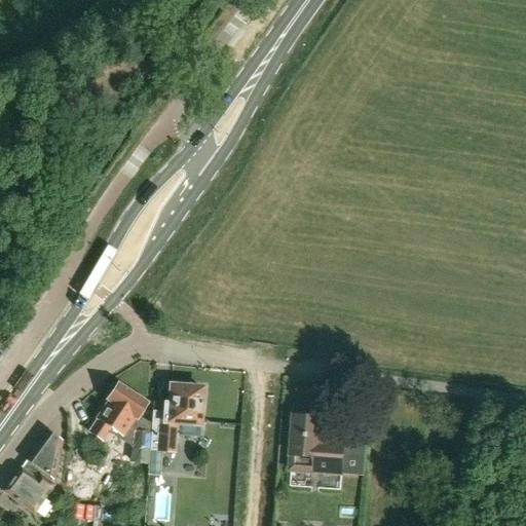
[(146,404),(117,385),(107,401),(108,402),(88,433),(103,442),(111,428),(123,437),(137,446),(149,426),(137,418),(146,404)]
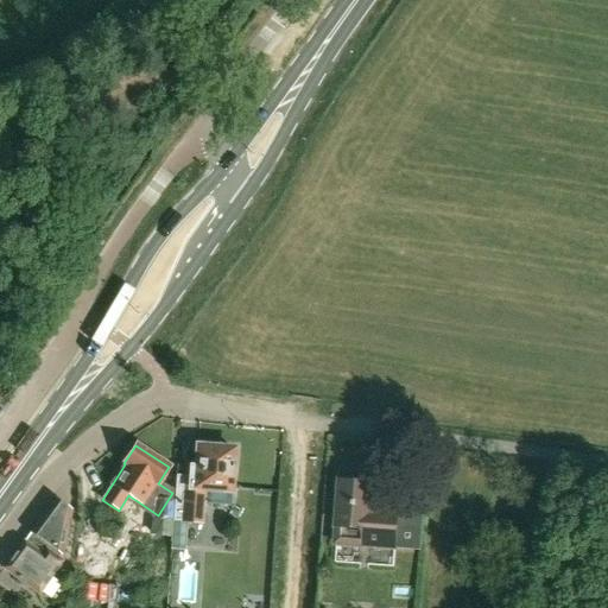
[(170,550),(184,551),(187,524),(202,524),(204,491),(210,491),(209,504),(229,505),(233,450),(196,447),(195,468),(191,468),(191,477),(176,476),(170,550)]
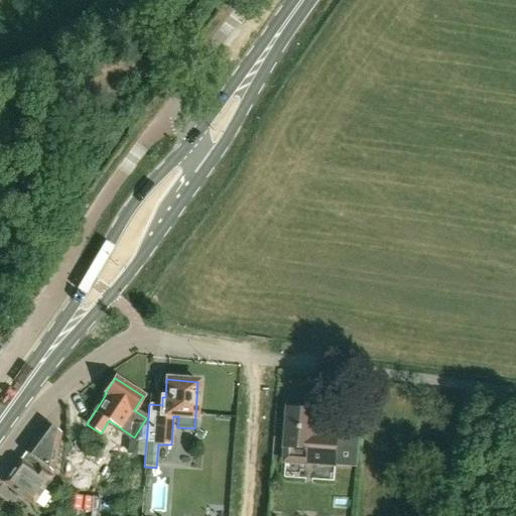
[(304,404),(304,409),(288,408),(285,461),(336,465),(338,435),(315,433),(316,424),(313,424),(314,416),(316,416),(317,405),(304,404)]
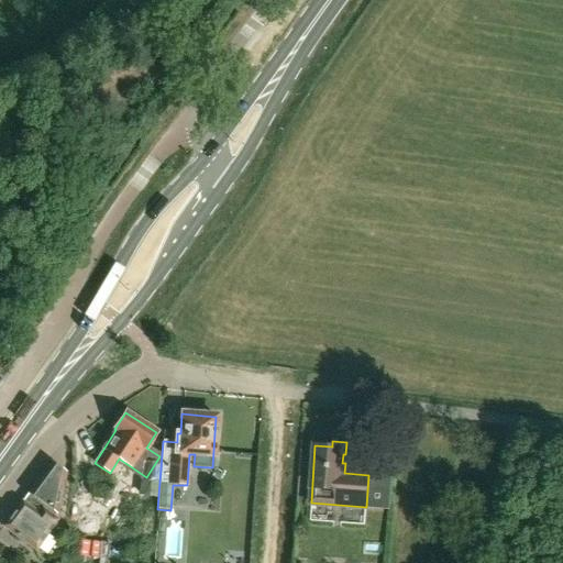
[(50,463),(28,494),(29,494),(22,503),(40,515),(42,511),(52,518),(56,514),(64,473),(50,463)]
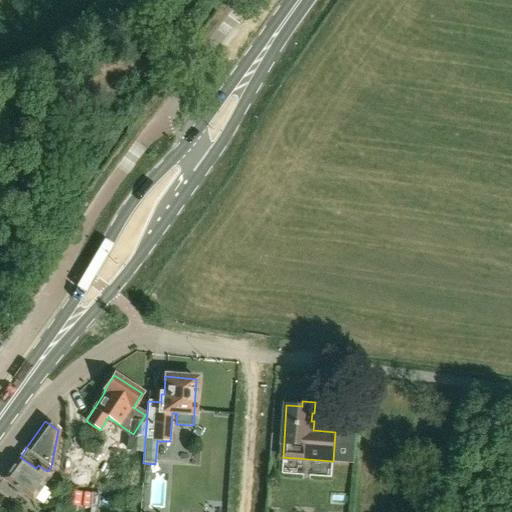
[(31,500),(43,483),(50,474),(47,471),(38,465),(36,468),(20,457),(3,480),(31,500)]
